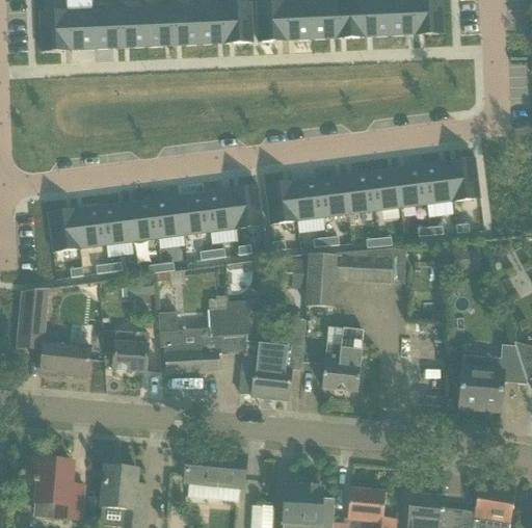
[(283,0),(256,1),(258,41),(284,40),(283,0)]
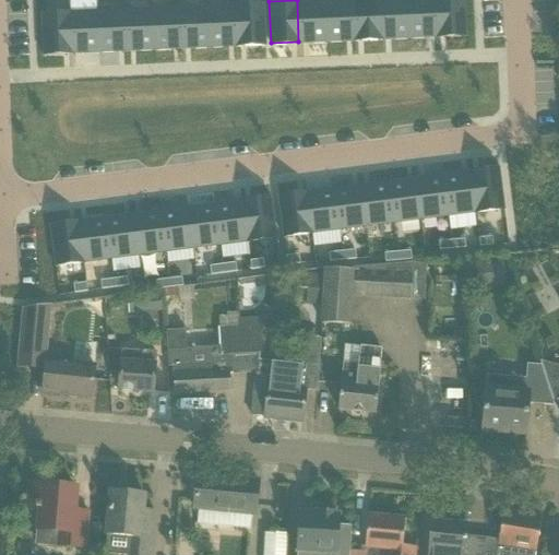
[(297,0),(298,42),(326,39),(324,0),(297,0)]
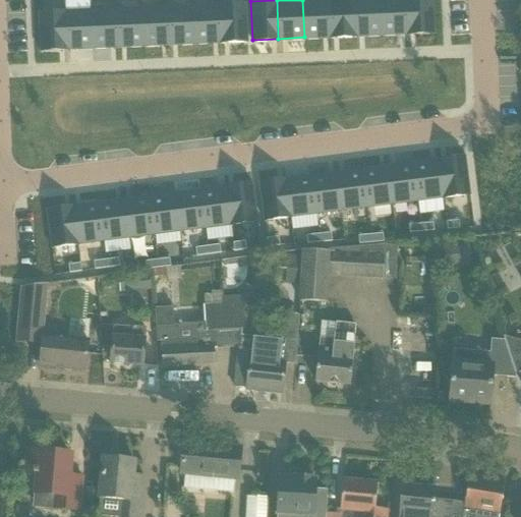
[(302,0),(304,37),(330,36),(328,0),(302,0)]
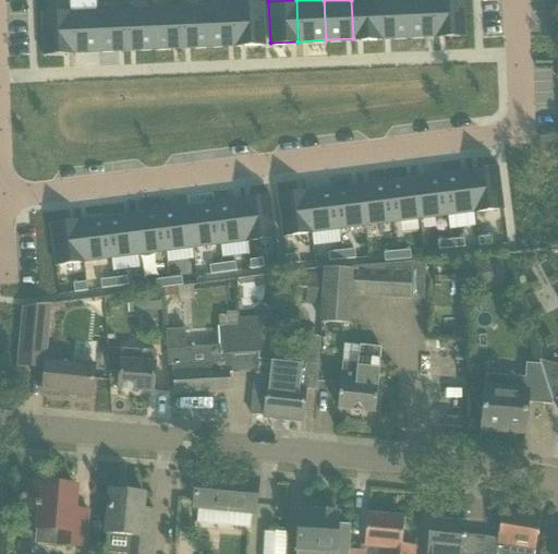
[(351,0),(353,38),(381,37),(379,0),(351,0)]
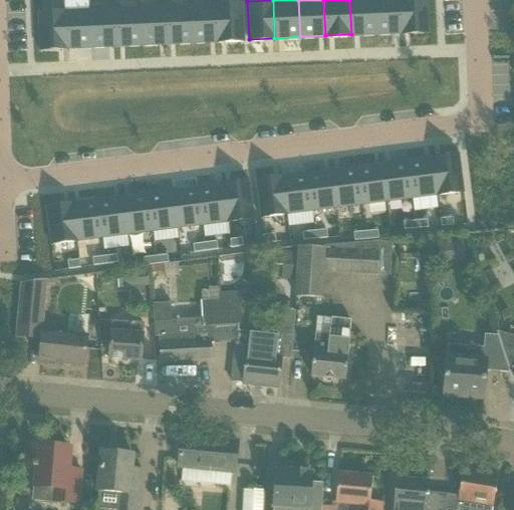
[(349,0),(351,34),(376,33),(374,0),(349,0)]
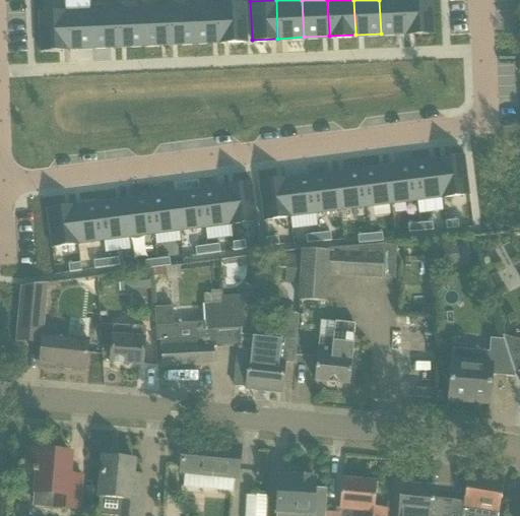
[(379,0),(381,34),(406,33),(404,0),(379,0)]
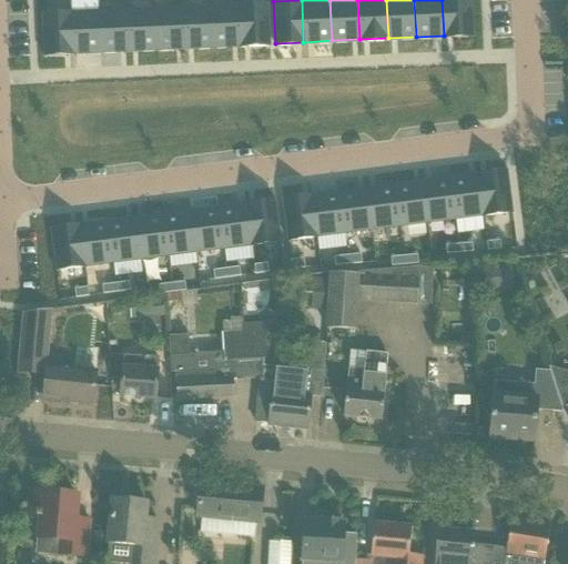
[(442,0),(444,36),(473,34),(470,0),(442,0)]
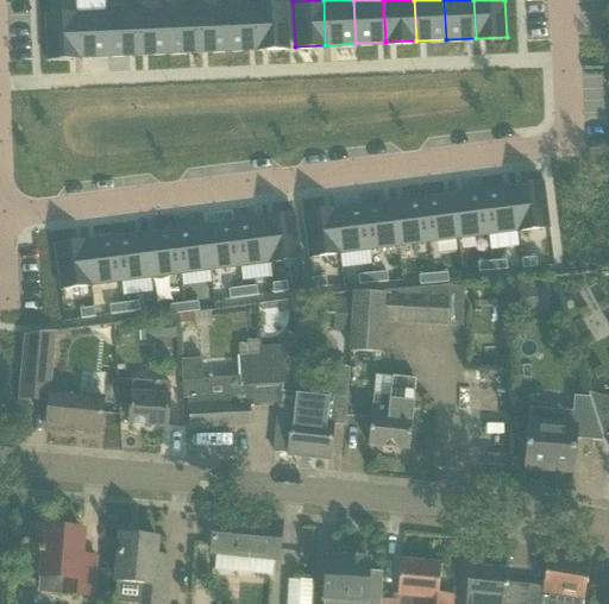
[(287,1),(257,2),(258,48),(289,46),(287,1)]
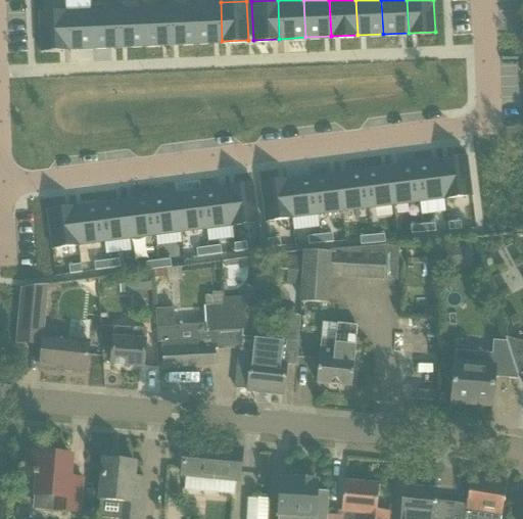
[(220,2),(194,3),(195,42),(221,41),(220,2)]
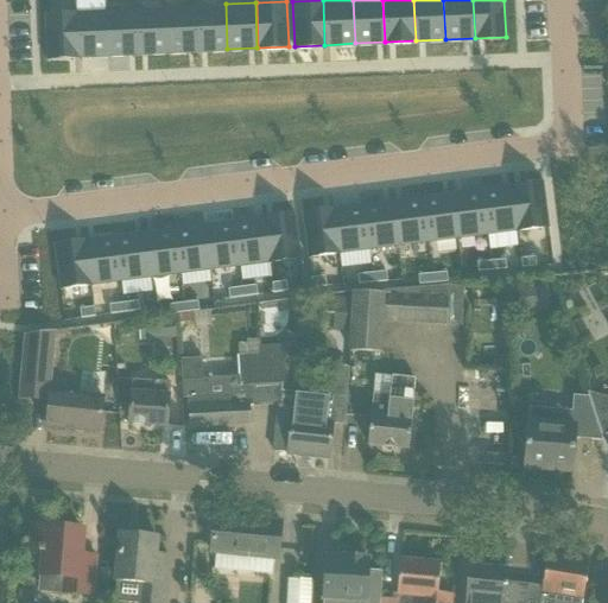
[(226,4),(195,5),(197,50),(227,49),(226,4)]
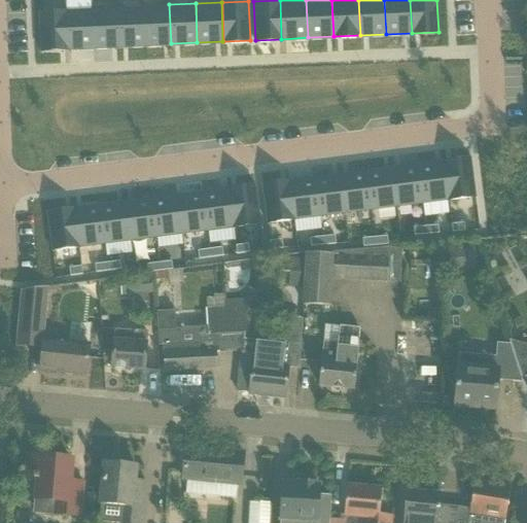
[(169,4),(143,5),(145,44),(171,43),(169,4)]
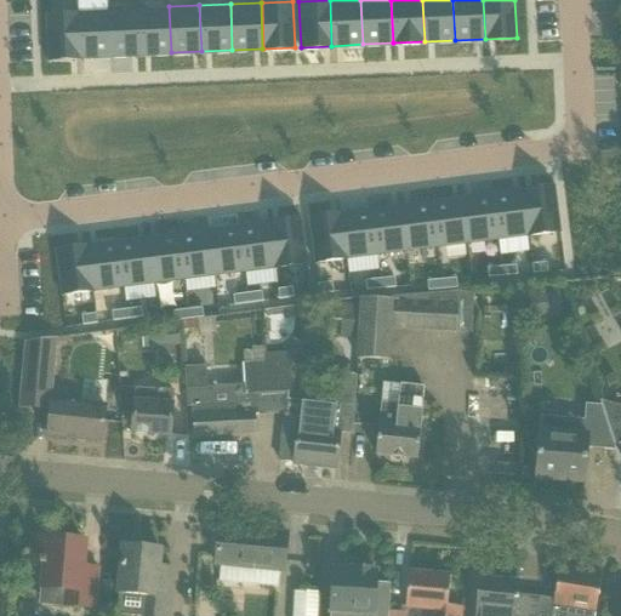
[(169,6),(138,7),(141,53),(171,52),(169,6)]
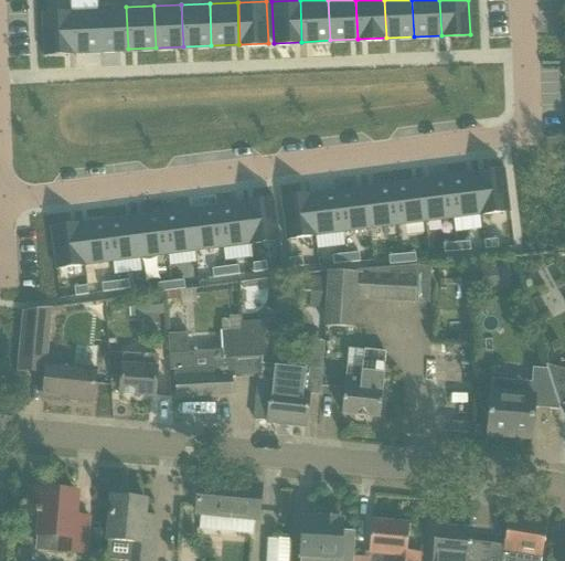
[(126,7),(98,8),(99,50),(128,49),(126,7)]
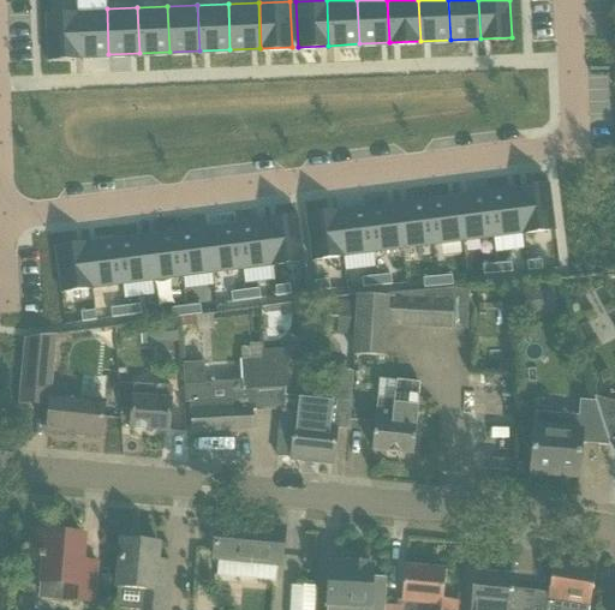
[(107,9),(77,10),(78,55),(108,54),(107,9)]
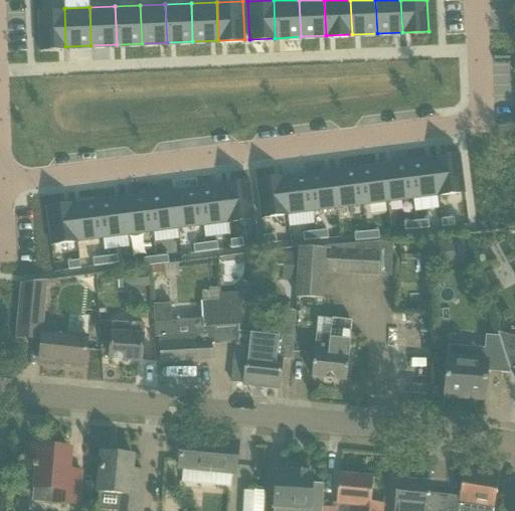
[(63,9),(38,10),(39,48),(65,47),(63,9)]
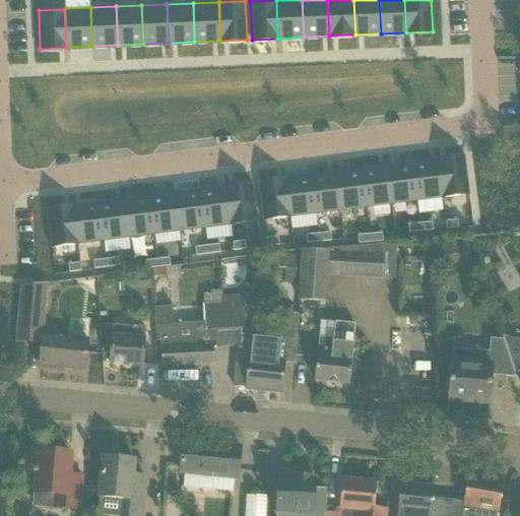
[(463,153),(438,157),(443,195),(468,192),(463,153)]
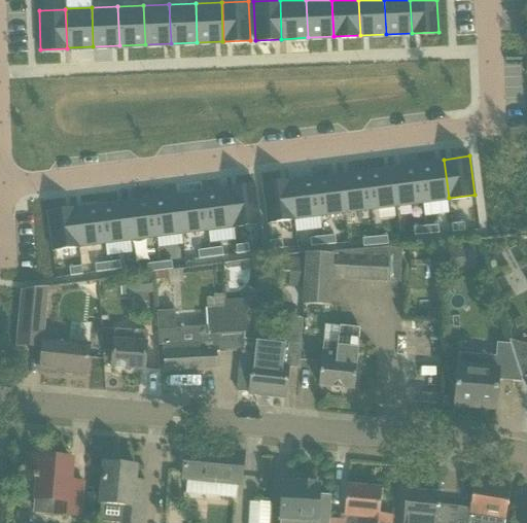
[(444,160),(418,163),(423,201),(449,198),(444,160)]
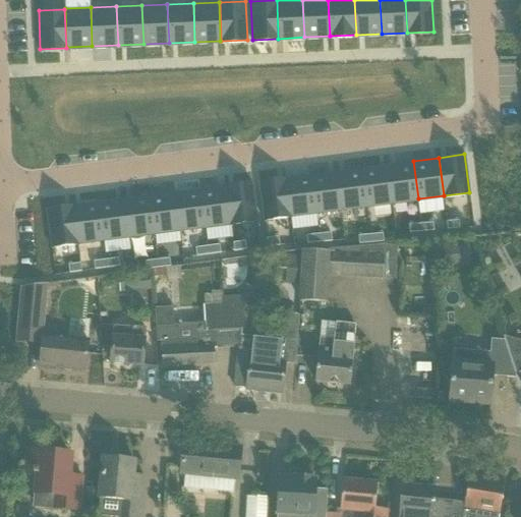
[(413,161),(388,164),(392,203),(418,198),(413,161)]
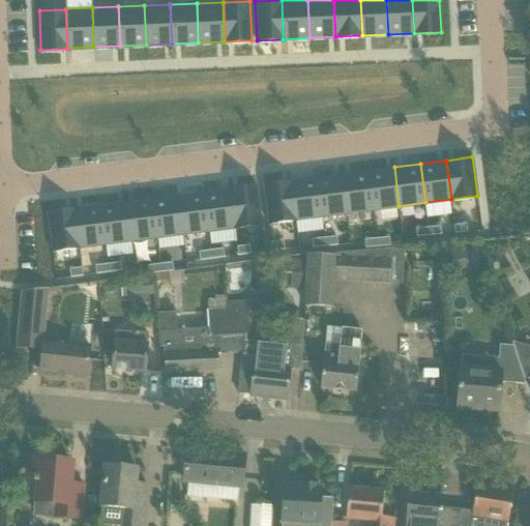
[(394,167),(367,170),(373,209),(399,206),(394,167)]
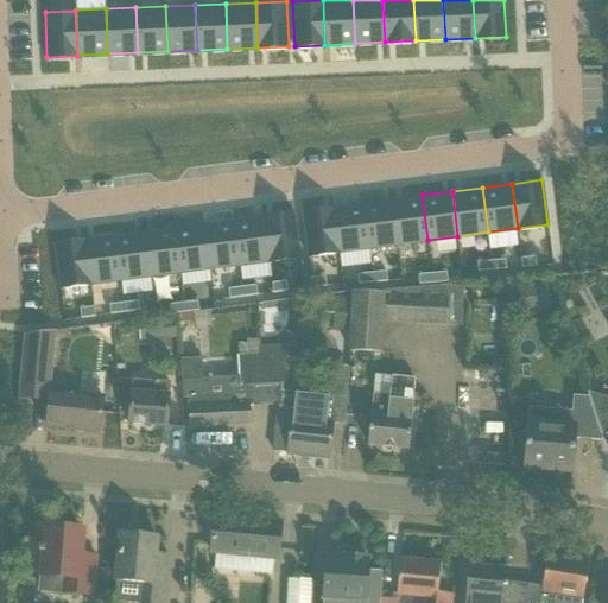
[(422,195),(392,200),(398,243),(428,240),(422,195)]
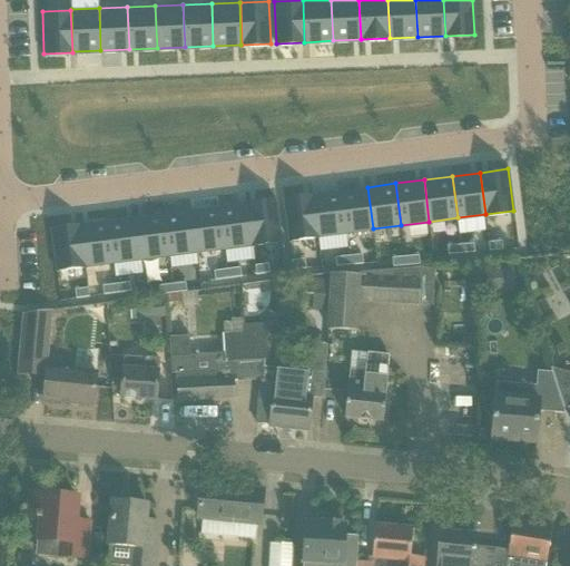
[(367,187),(340,191),(345,232),(373,228),(367,187)]
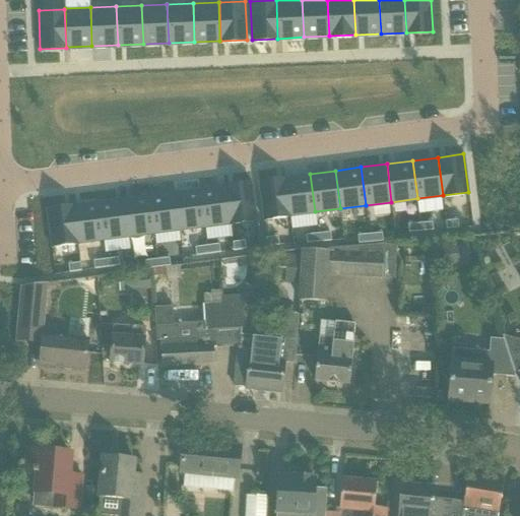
[(310,174),(284,177),(288,214),(315,211),(310,174)]
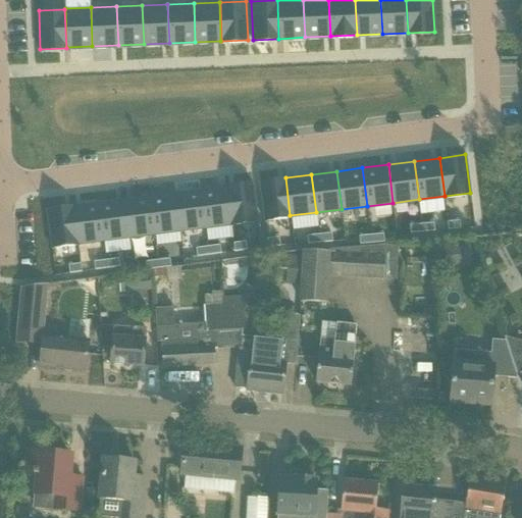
[(285,177),(259,180),(264,219),(290,215),(285,177)]
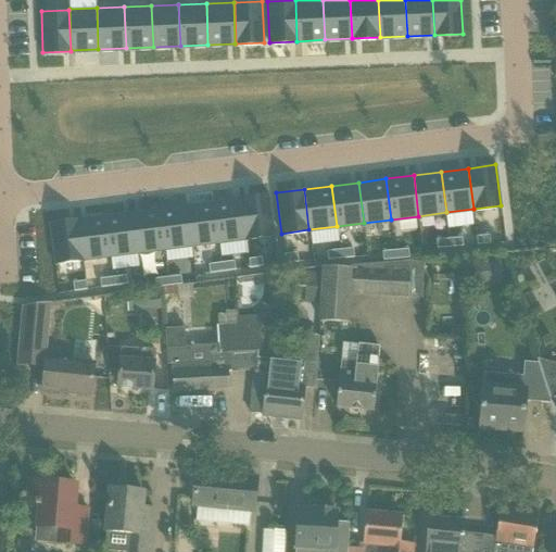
[(268,193),(241,197),(247,238),(274,234),(268,193)]
